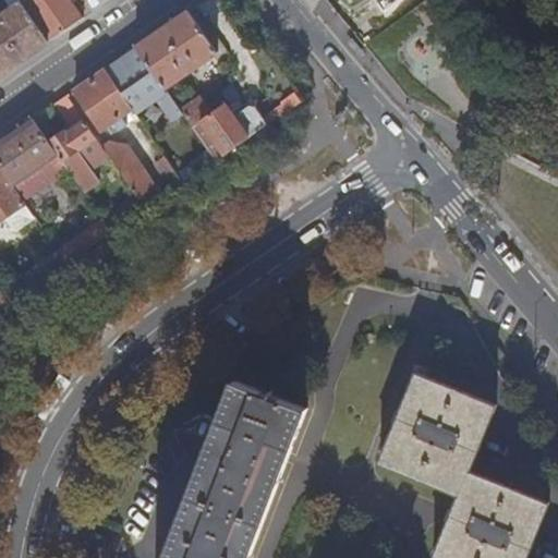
[(0,75),(49,43),(22,2),(20,0),(5,0),(12,9),(0,16),(0,75)]
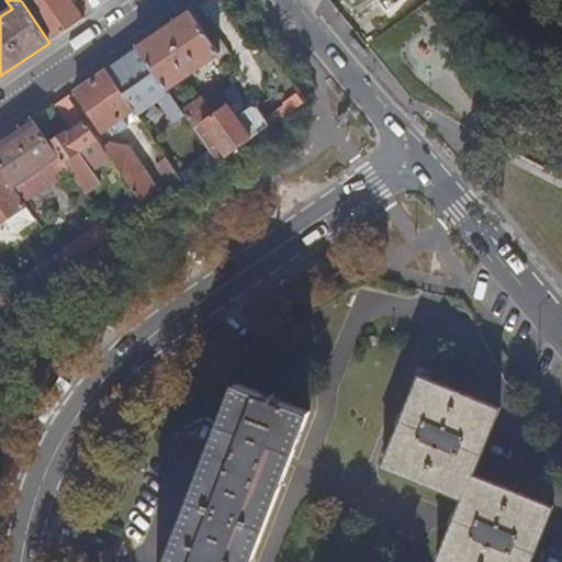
[(83,0),(24,0),(22,2),(49,43),(86,18),(77,6),(83,0)]
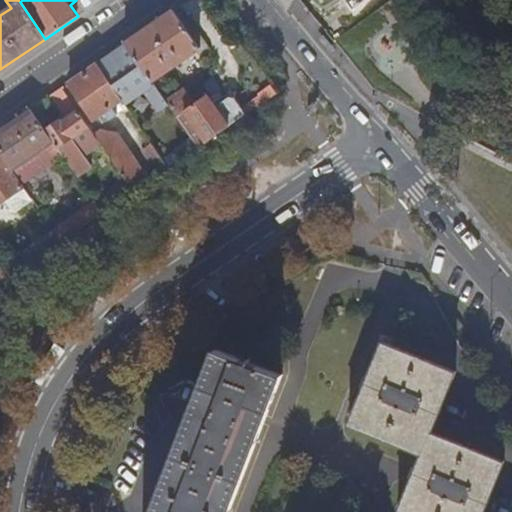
[(79,0),(86,11),(101,0),(79,0)]
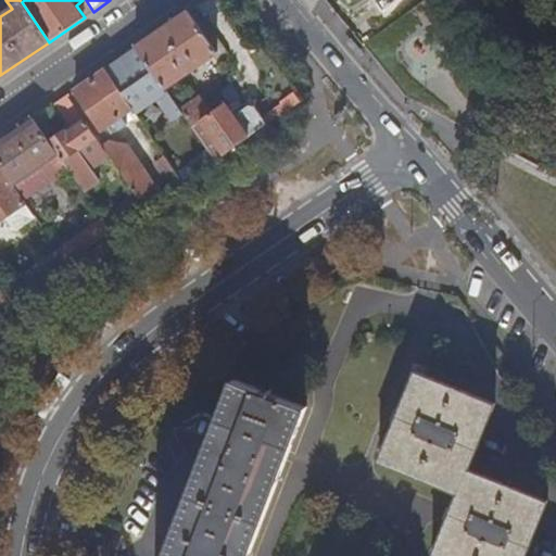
[(187,11),(135,47),(164,88),(215,51),(187,11)]
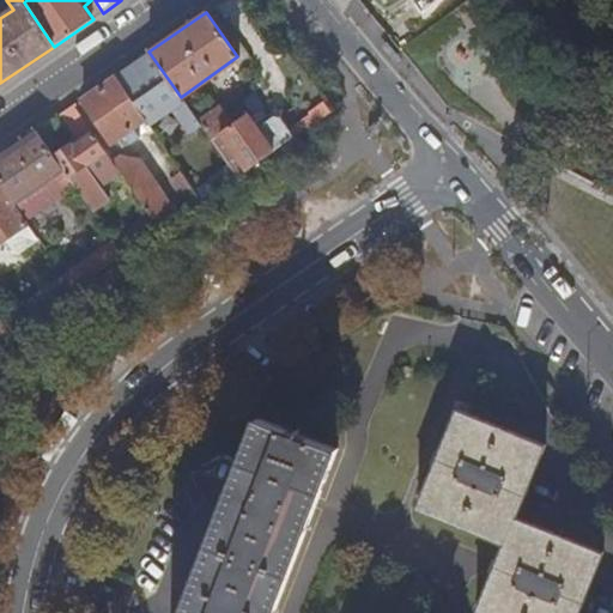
[(149,52),(114,76),(145,119),(150,126),(173,110),(189,134),(201,125),(199,121),(181,97),(149,52)]
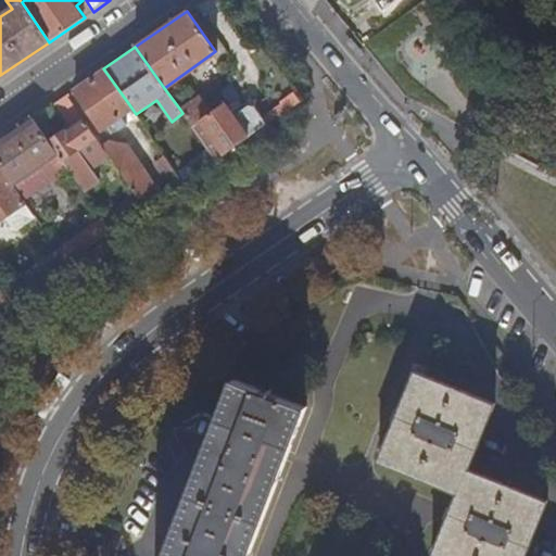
[(103,68),(74,89),(101,128),(105,125),(112,121),(117,128),(126,122),(122,115),(131,108),(103,68)]
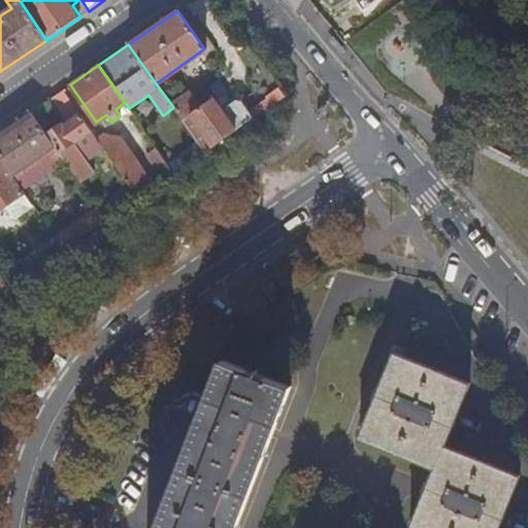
[(63,90),(52,98),(66,119),(67,118),(76,110),(63,90)]
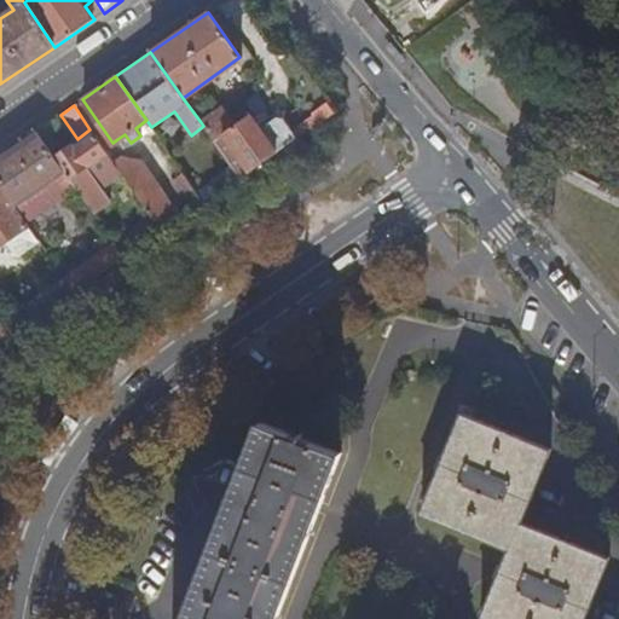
[(221,108),(201,122),(203,126),(214,140),(235,127),(221,108)]
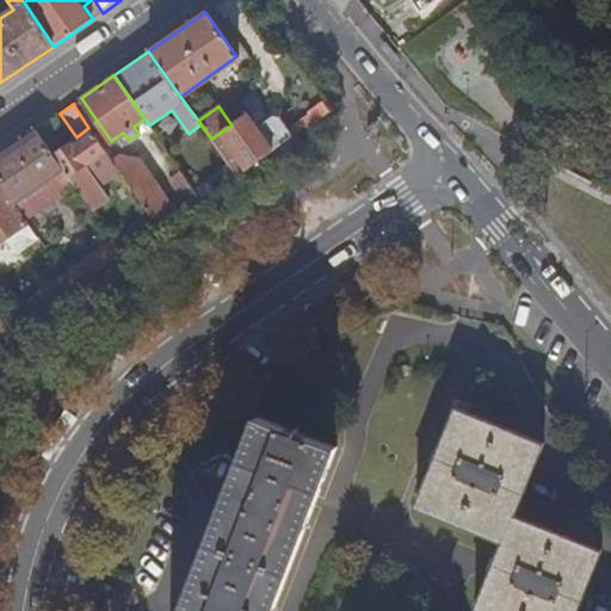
[(232,125),(211,139),(215,143),(222,137),(239,159),(230,165),(236,174),(273,150),(247,113),(232,125)]
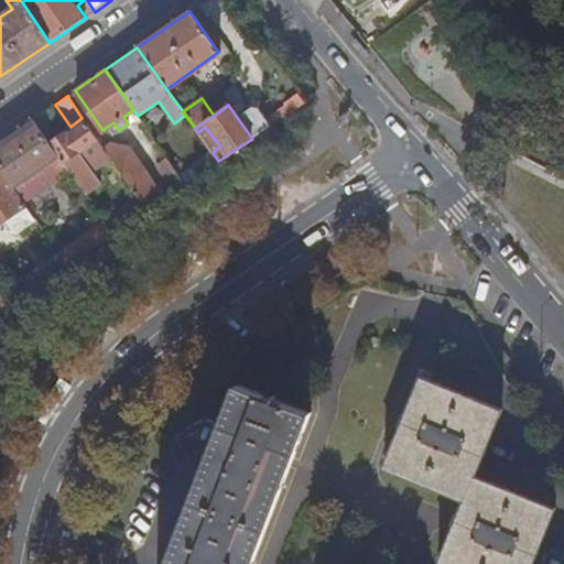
[(65,132),(50,143),(68,171),(84,194),(99,183),(90,170),(109,156),(104,149),(96,138),(82,118),(72,126),(74,130),(66,134),(65,132)]
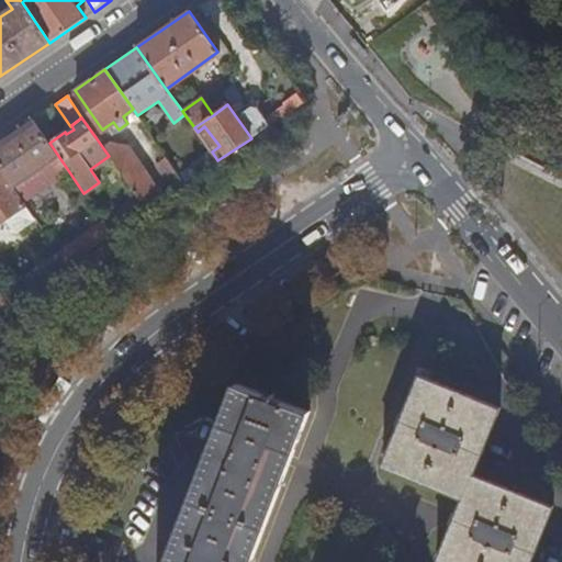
[(33,120),(0,142),(0,167),(13,187),(49,163),(57,173),(59,177),(68,170),(49,143),(33,120)]
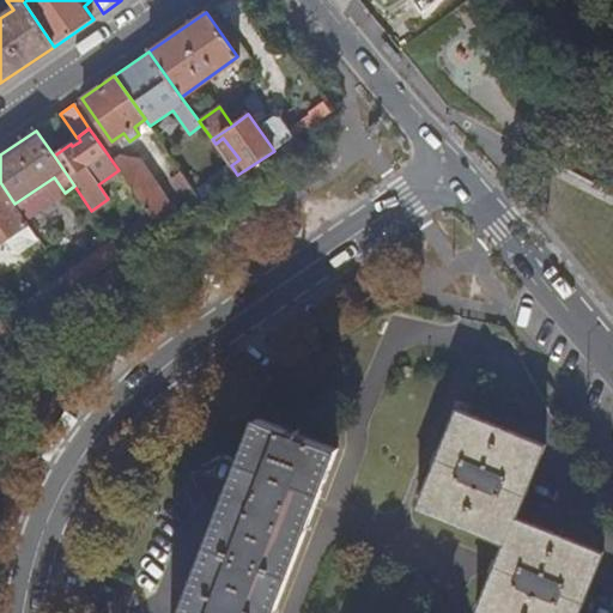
[(123,133),(116,138),(122,146),(129,141),(123,133)]
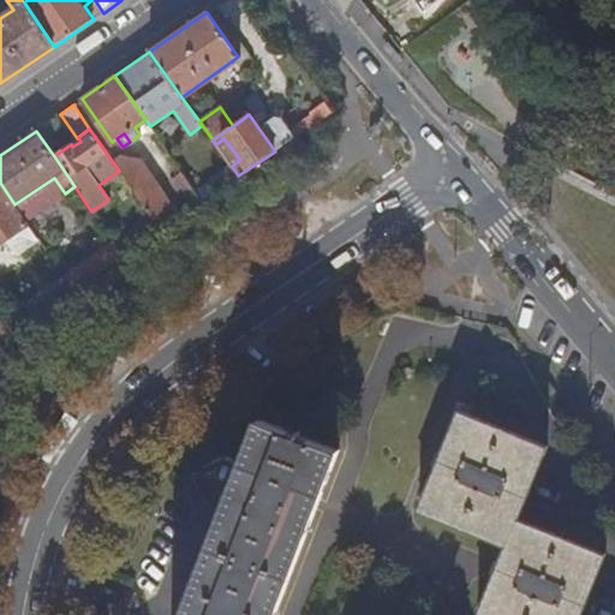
[(121,156),(113,162),(119,171),(148,214),(153,220),(161,214),(166,221),(175,215),(137,159),(124,160),(121,156)]
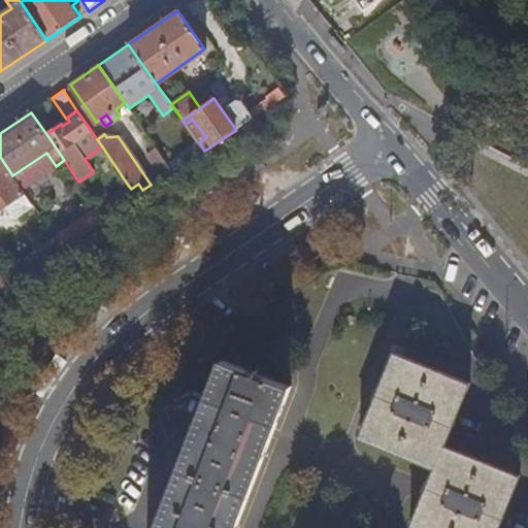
[(167,163),(153,141),(143,147),(165,178),(174,172),(167,163)]
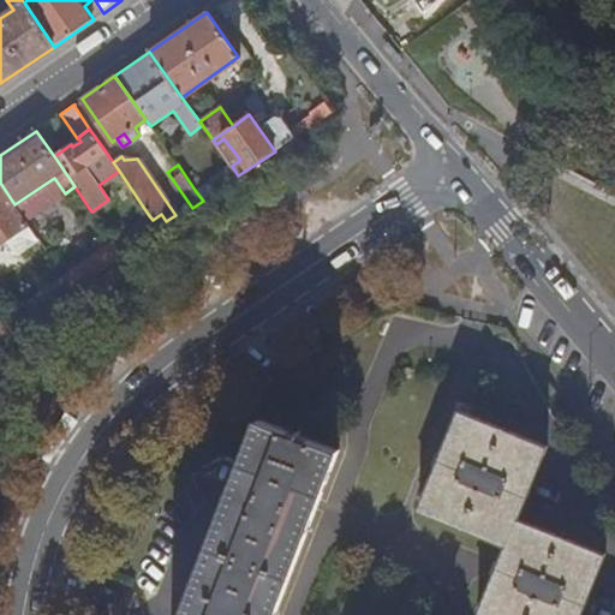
[(195,190),(203,201),(238,175),(232,166),(231,165),(195,190)]
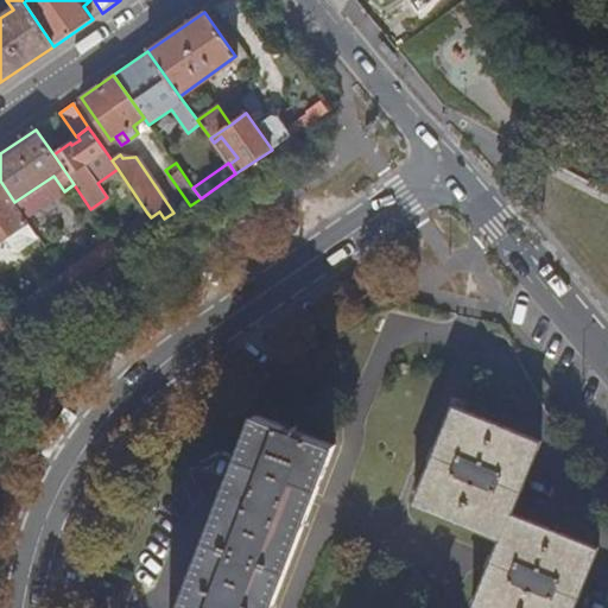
[(54,176),(14,202),(23,214),(62,188),(54,176)]
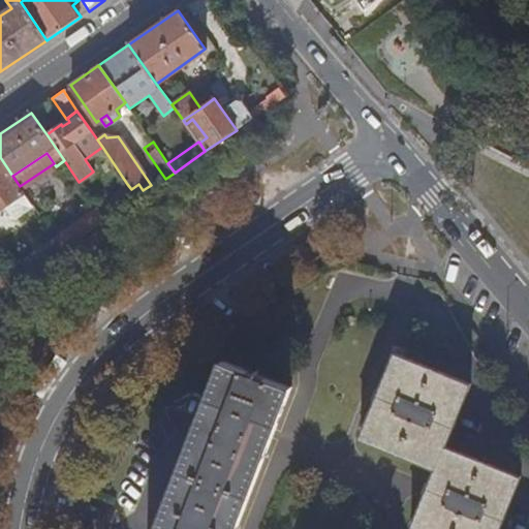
[(12,176),(0,157),(0,209),(2,208),(7,215),(10,212),(14,218),(32,205),(20,186),(12,176)]
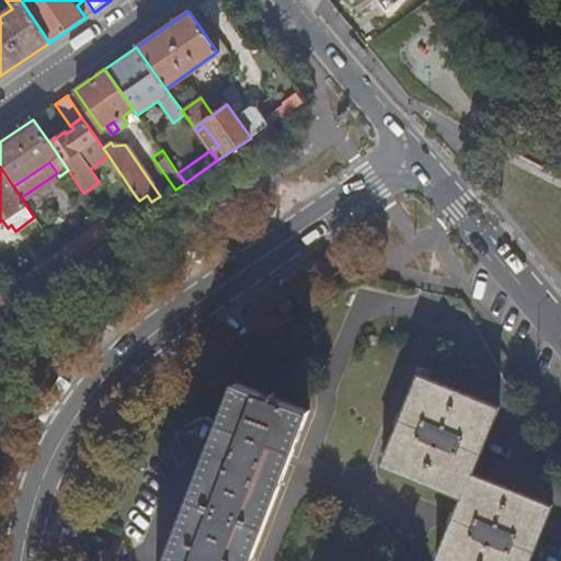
[(103,220),(112,233),(145,210),(139,201),(135,195),(102,218),(103,220)]
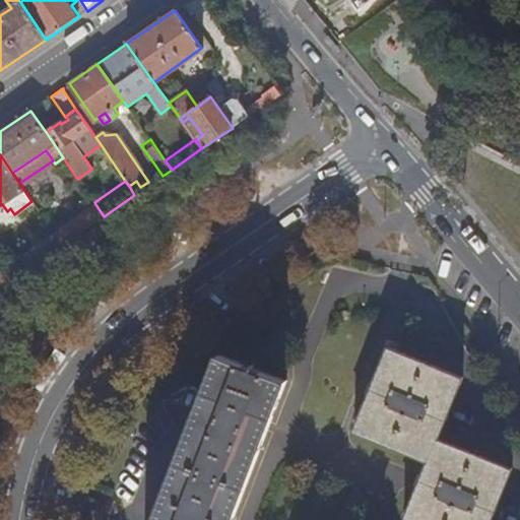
[(95,204),(54,233),(57,238),(62,246),(104,216),(95,204)]
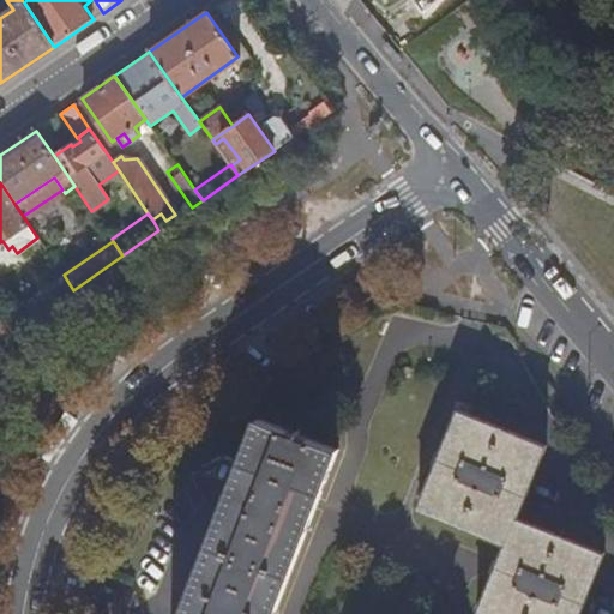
[(67,281),(23,312),(29,320),(73,290),(67,281)]
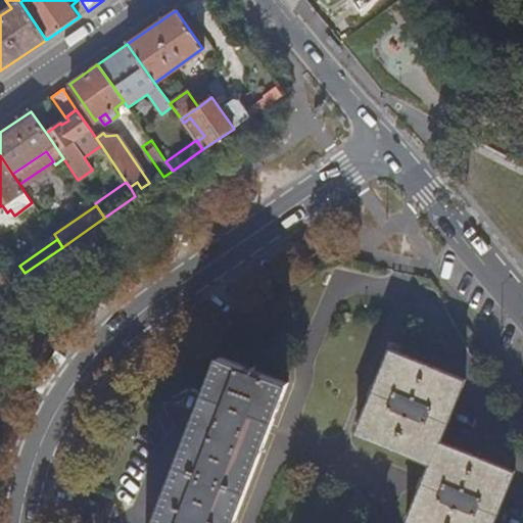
[(0,276),(0,289),(9,284),(3,275),(0,276)]
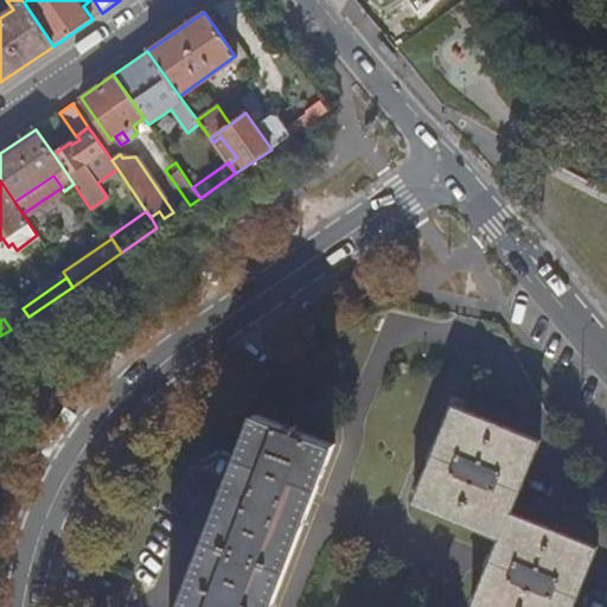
[(500,538),(511,511),(541,440),(453,407),(413,503),(500,538)]
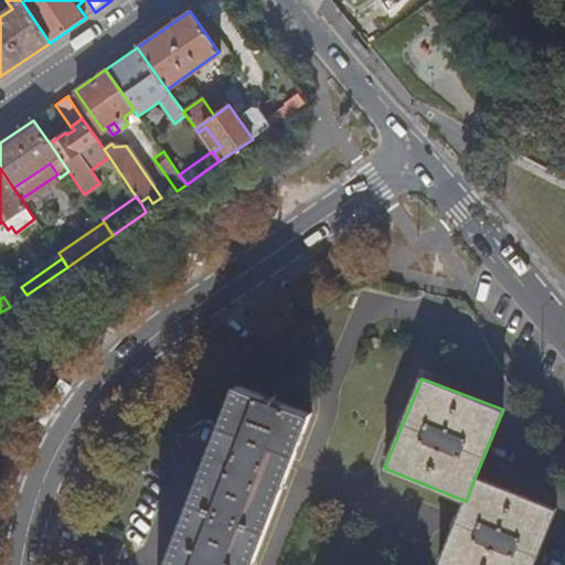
[(252,564),(311,415),(237,386),(169,564),(252,564)]
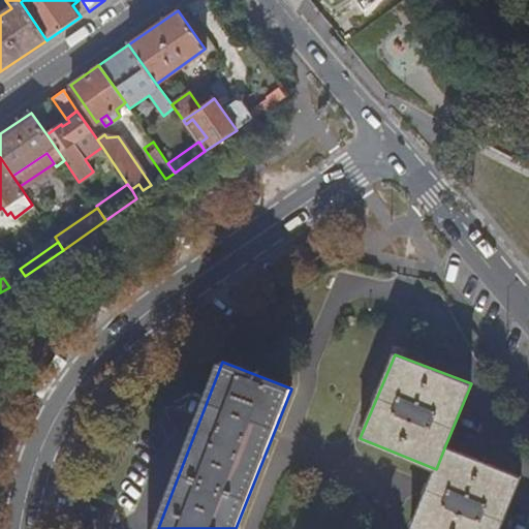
[(445,445),(436,469),(410,528),(499,528),(522,477),(445,445)]
